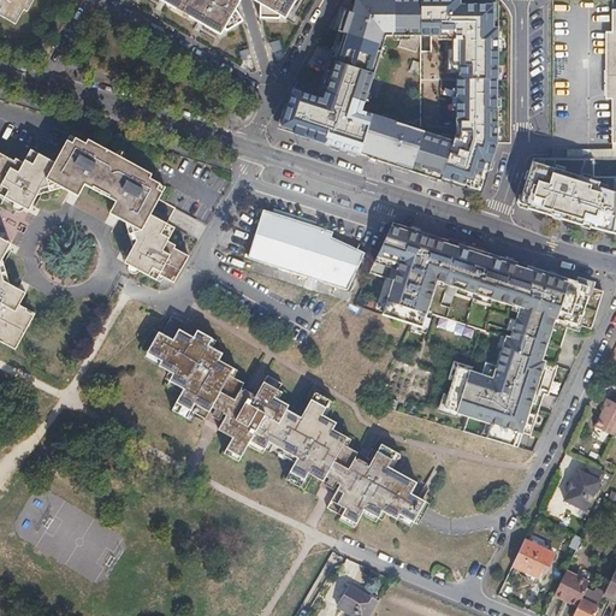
[(0,0),(0,6),(1,7),(0,10),(0,15),(15,24),(23,10),(28,12),(34,0),(0,0)]
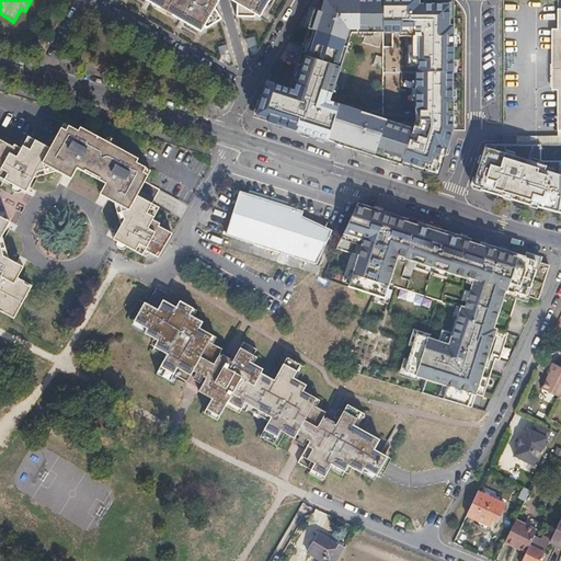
[(146,0),(201,32),(217,0),(216,0),(146,0)]
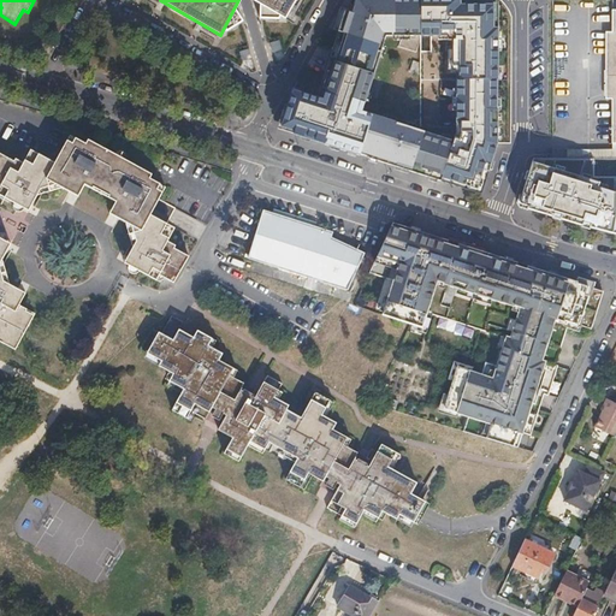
[(250,0),(250,3),(284,21),(295,0),(250,0)]
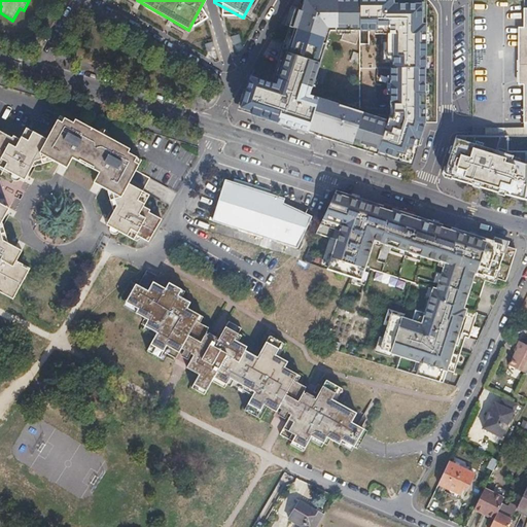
[(359,33),(359,0),(304,0),(275,85),(251,78),(240,113),(376,159),(388,120),(308,96),(327,33),(359,33)]
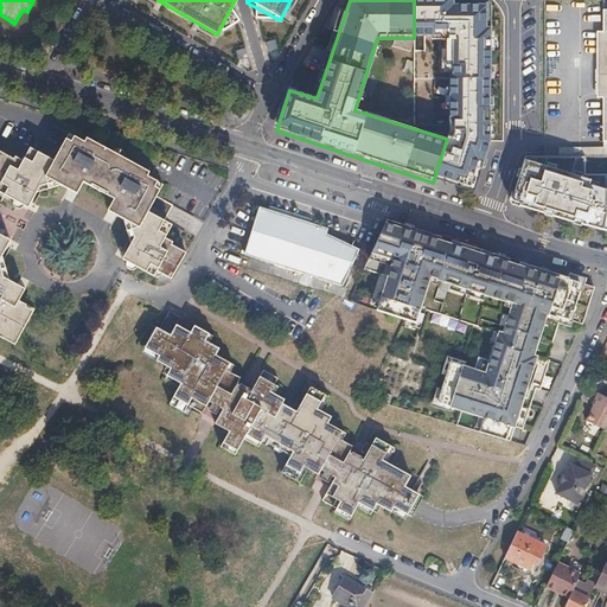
[(128,249),(152,261),(155,253),(165,256),(164,259),(177,264),(189,237),(168,228),(174,215),(167,211),(168,208),(152,199),(159,183),(165,172),(149,165),(151,161),(87,129),(84,133),(70,125),(65,134),(56,153),(38,145),(37,147),(30,144),(23,157),(0,145),(0,186),(32,202),(40,185),(64,177),(80,184),(85,174),(116,189),(112,200),(129,209),(136,230),(128,249)]
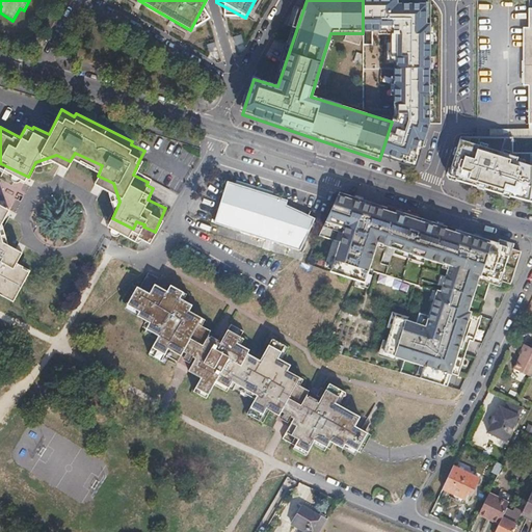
[(531,166),(531,167),(516,163),(517,159),(461,141),(450,176),(460,179),(460,182),(468,184),(476,186),(477,185),(484,188),(484,189),(501,194),(502,191),(510,193),(509,196),(531,203),(531,202),(531,166)]
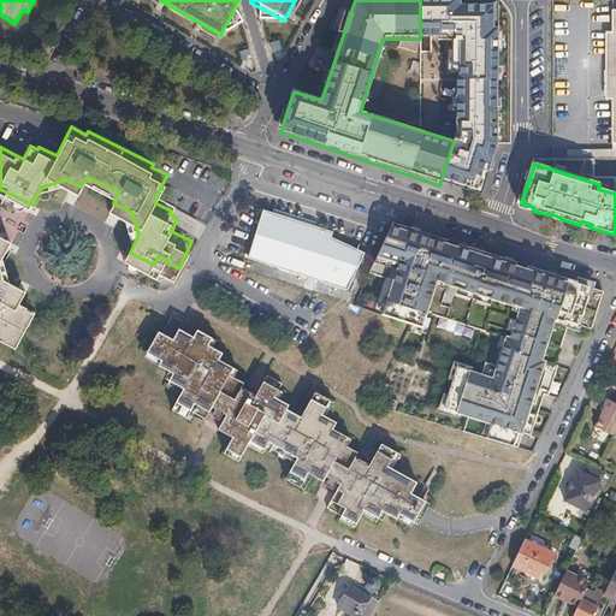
[(0,207),(0,225),(11,234),(19,220),(0,207)]
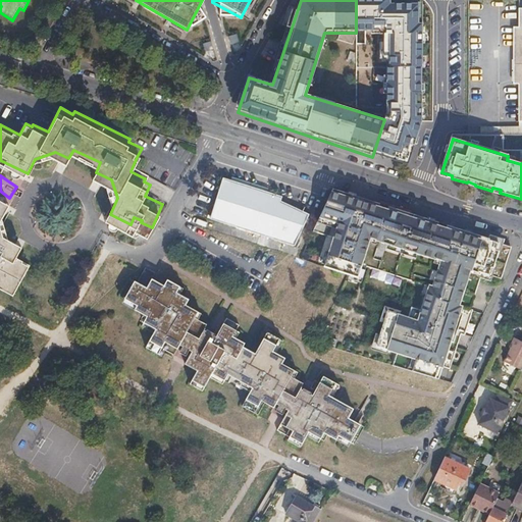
[(223,179),(210,220),(295,247),(309,215),(280,203),(282,199),(223,179)]
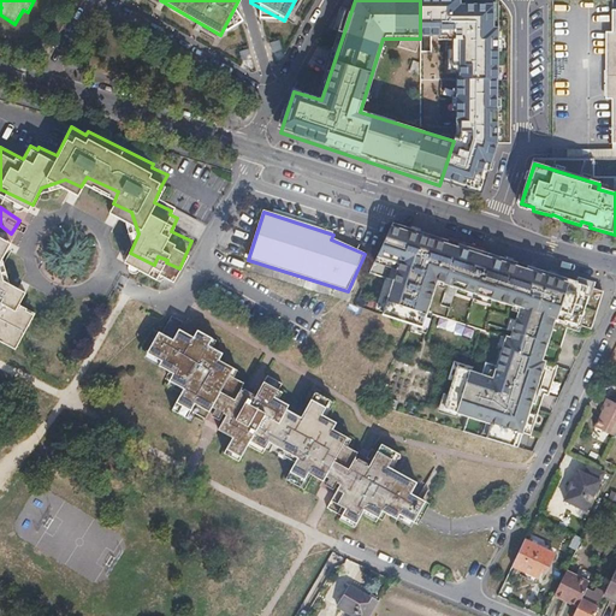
[(436,284),(516,311),(493,380),(456,367),(443,410),(480,424),(521,437),(522,433),(558,324),(570,329),(581,331),(582,327),(593,292),(388,225),(374,264),(395,271),(379,318),(420,331),(436,284)]
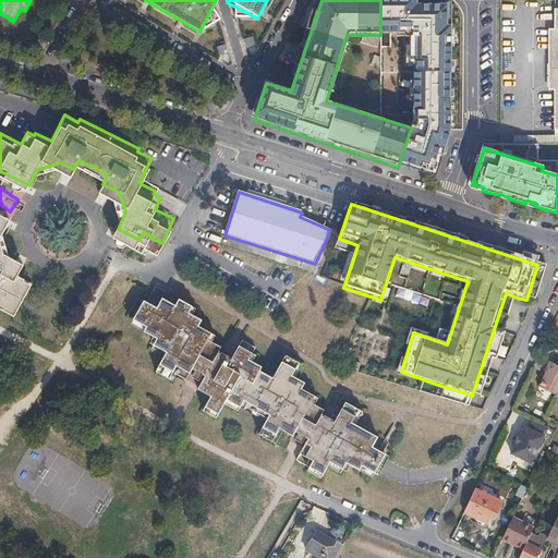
[(0,301),(23,312),(38,278),(24,271),(29,259),(14,253),(7,230),(14,215),(0,207),(0,301)]
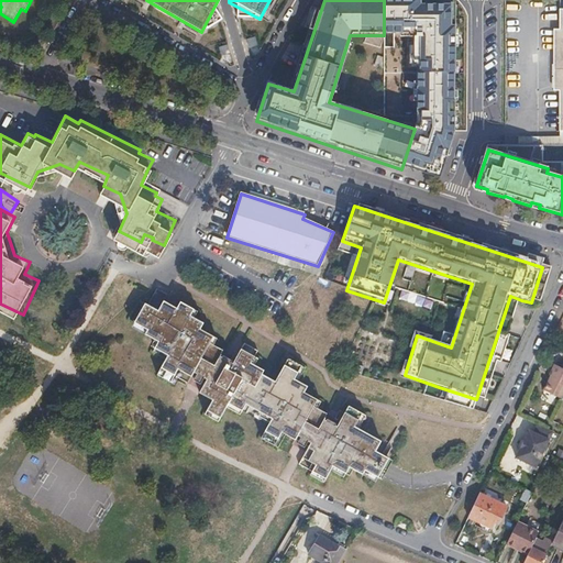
[(144,234),(141,242),(148,245),(152,240),(153,238),(144,234)]
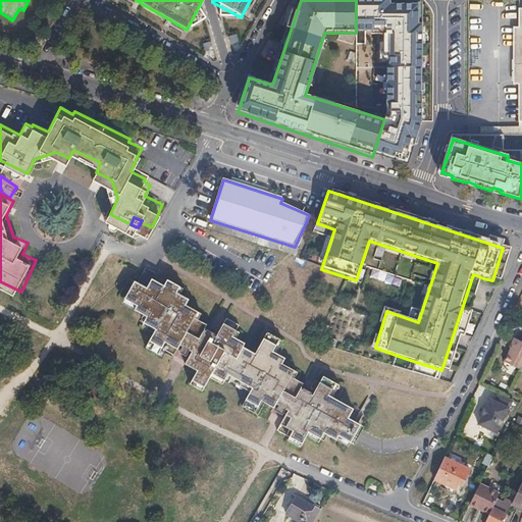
[(511,250),(503,248),(493,277),(501,279),(511,250)]
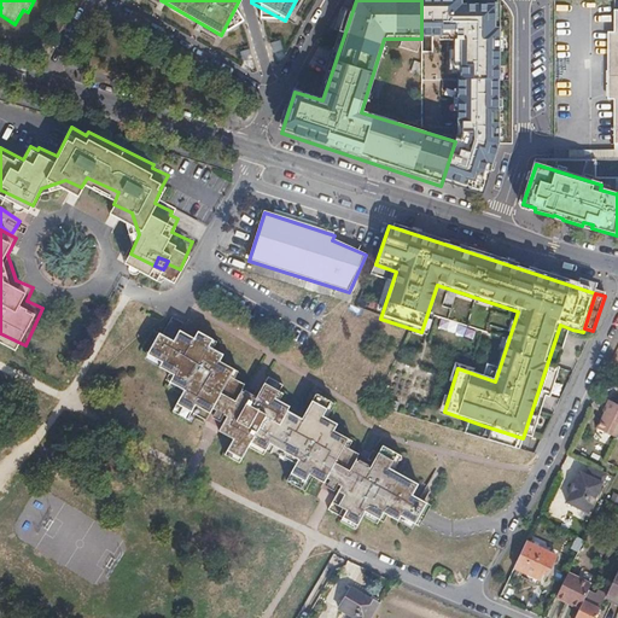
[(251,443),(267,452),(295,467),(292,474),(307,483),(312,476),(339,493),(331,507),(361,524),(369,509),(383,517),(412,534),(415,526),(430,501),(417,494),(423,482),(394,466),(397,459),(384,452),(377,465),(361,456),(363,452),(347,442),(348,439),(334,431),(338,425),(324,418),(327,410),(314,403),(304,420),(290,412),(291,408),(277,400),(285,386),(270,378),(258,398),(244,390),(246,385),(232,378),(235,372),(221,363),(223,357),(210,349),(214,342),(199,334),(196,339),(180,331),(182,325),(170,319),(161,334),(157,333),(146,354),(161,362),(158,368),(174,377),(170,384),(184,392),(178,403),(192,412),(197,406),(226,423),(221,431),(234,439),(228,450),(243,458),(251,443)]
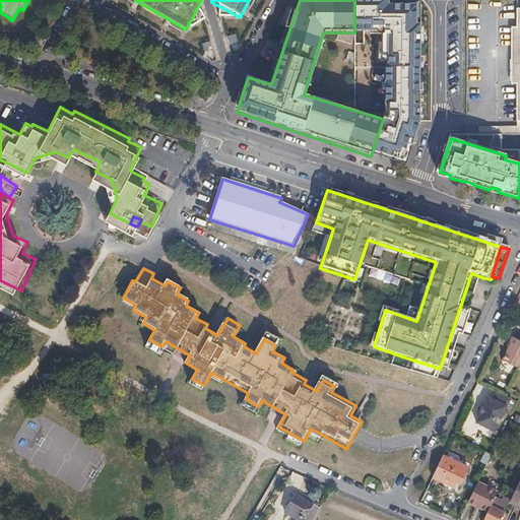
[(462,334),(481,277),(471,273),(441,366),(448,368),(460,333),(462,334)]
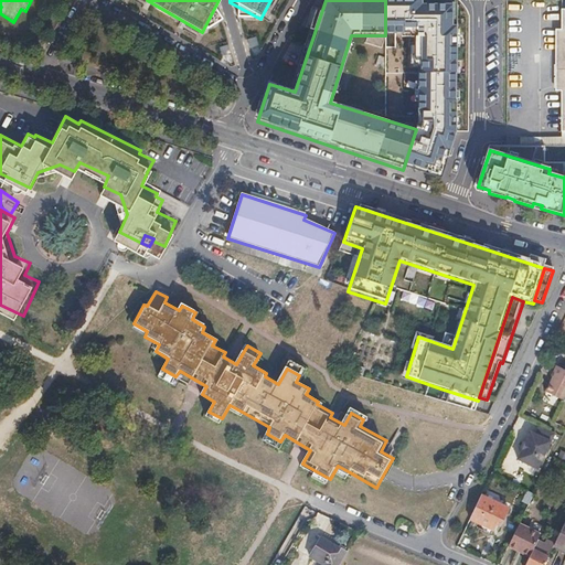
[(564,403),(564,400),(564,371),(555,366),(552,375),(554,376),(546,394),(564,403)]
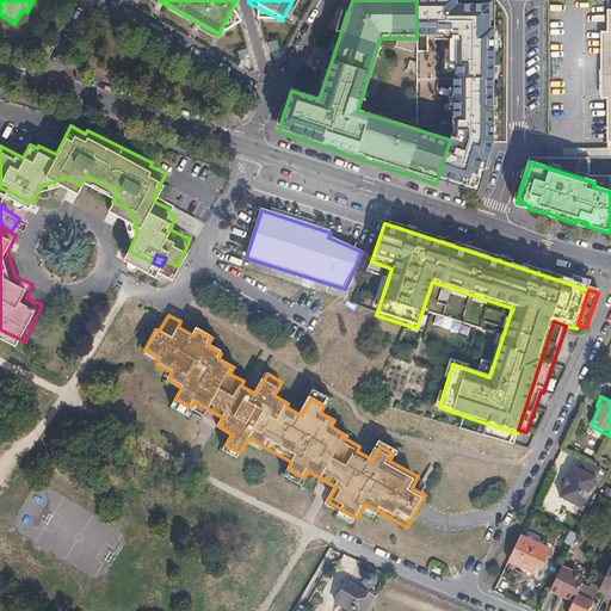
[(604,470),(586,462),(581,471),(575,469),(572,479),(567,486),(562,498),(586,510),(604,470)]
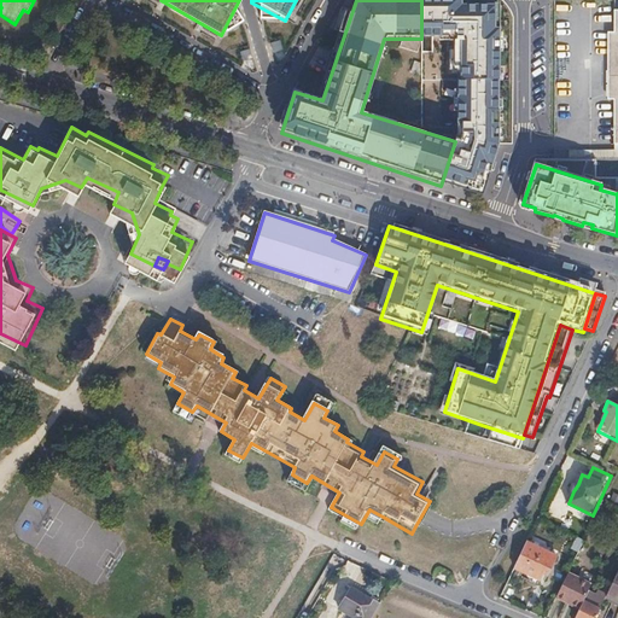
[(526,542),(513,569),(538,581),(542,573),(547,576),(557,557),(526,542)]
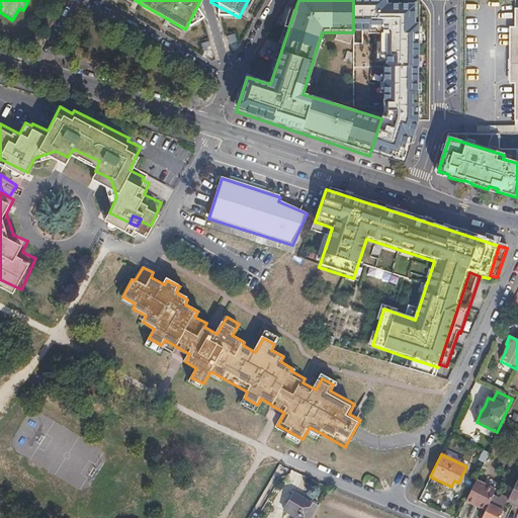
[(507,501),(517,505),(517,478),(508,499),(507,501)]
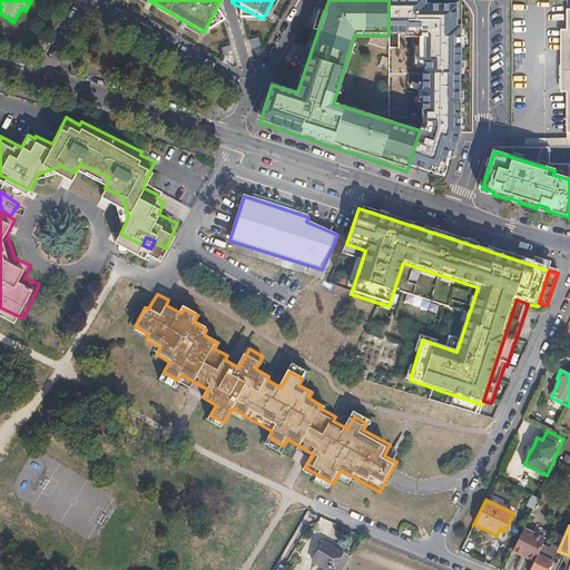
[(523,532),(513,553),(522,558),(524,554),(536,560),(544,542),(523,532)]
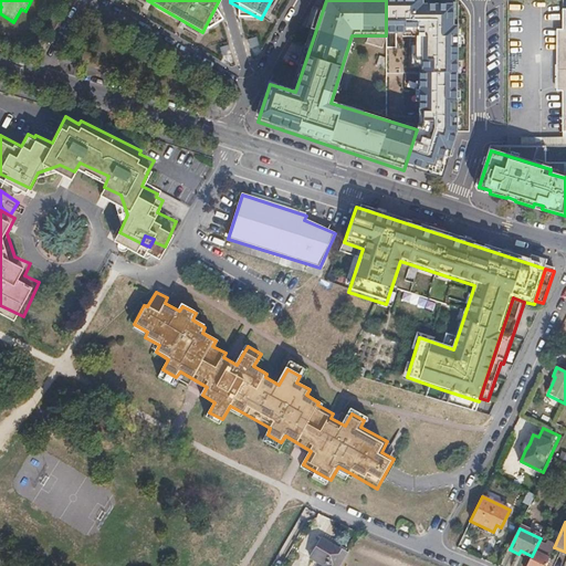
[(531,559),(526,565),(545,565),(554,547),(555,545),(541,538),(532,556),(531,559)]
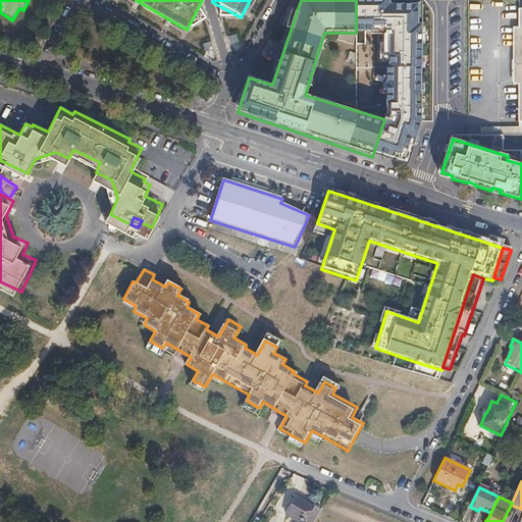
[(299,521),(298,521),(312,521),(319,511),(297,498),(288,515),(299,521)]
